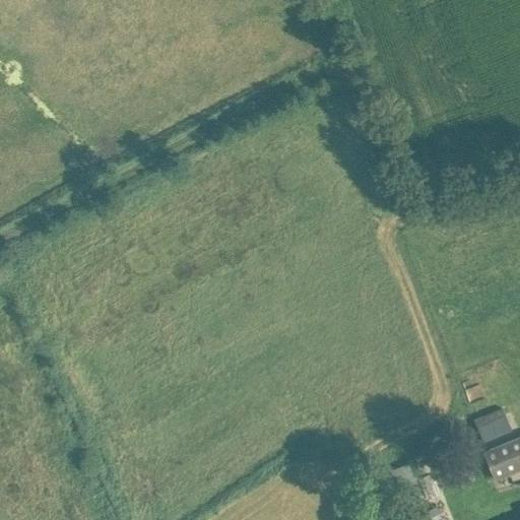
[(505,413),(476,426),(483,442),(512,430),(505,413)]
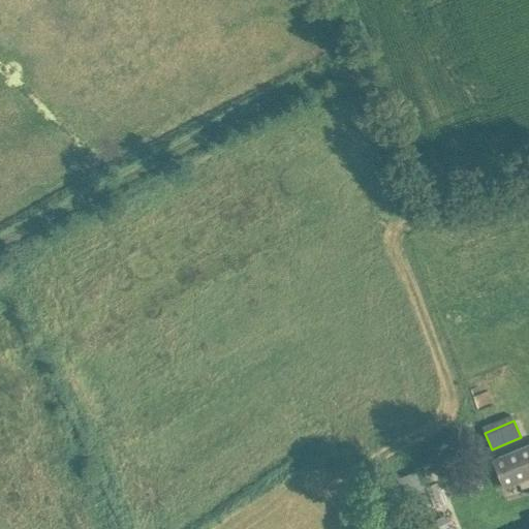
[(528,442),(491,458),(503,488),(528,476),(528,442)]
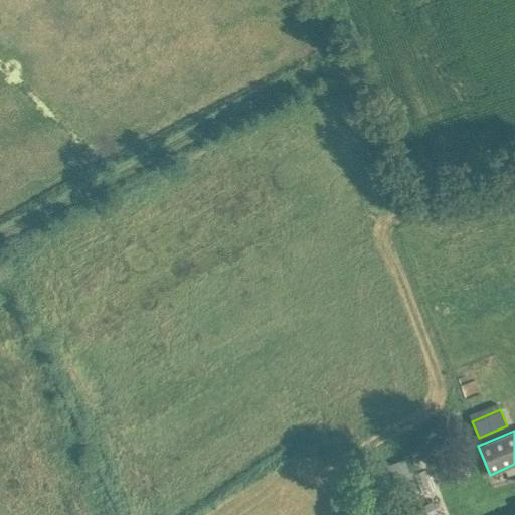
[(415,446),(410,459),(417,463),(423,449),(415,446)]
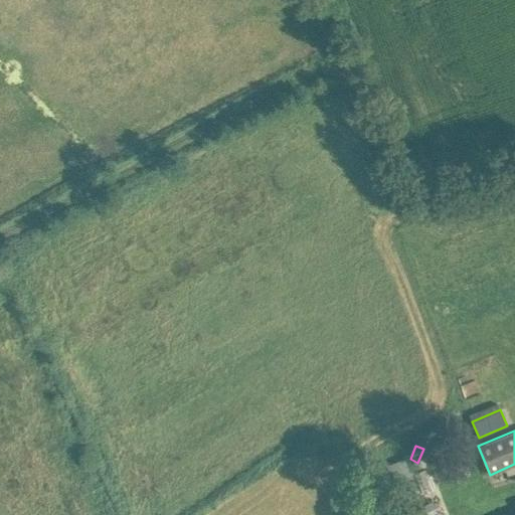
[(422,504),(408,509),(410,514),(439,514),(434,500),(422,504)]
